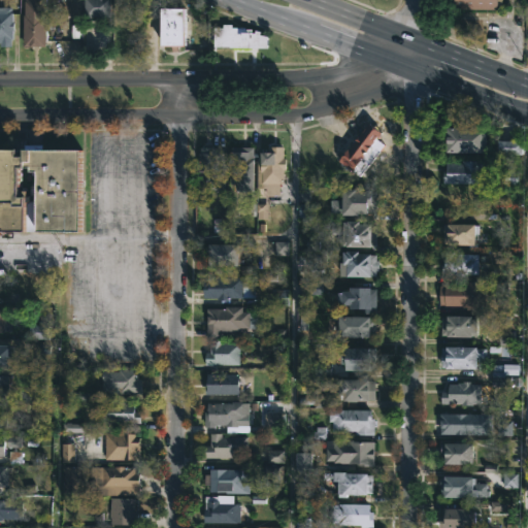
[(43,4),(45,41),(43,41),(43,47),(23,48),(22,0),(45,0),(45,4),(43,4)]
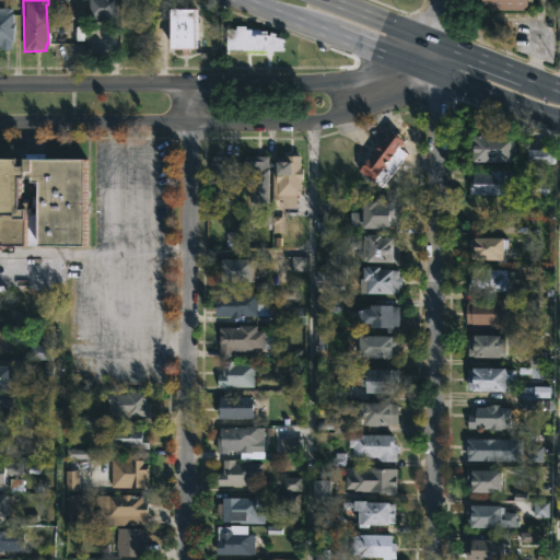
[(115,0),(115,19),(94,19),(94,22),(89,22),(89,19),(86,19),(86,0),(115,0)]
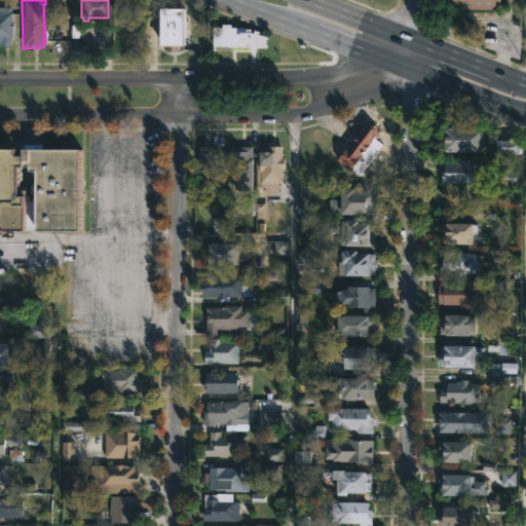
[(499,0),(499,9),(450,9),(450,0),(499,0)]
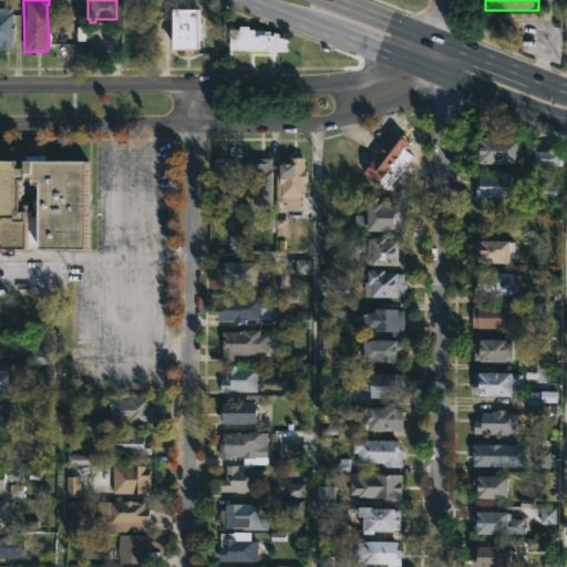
[(0,9),(11,9),(13,33),(10,47),(0,47),(0,9)]
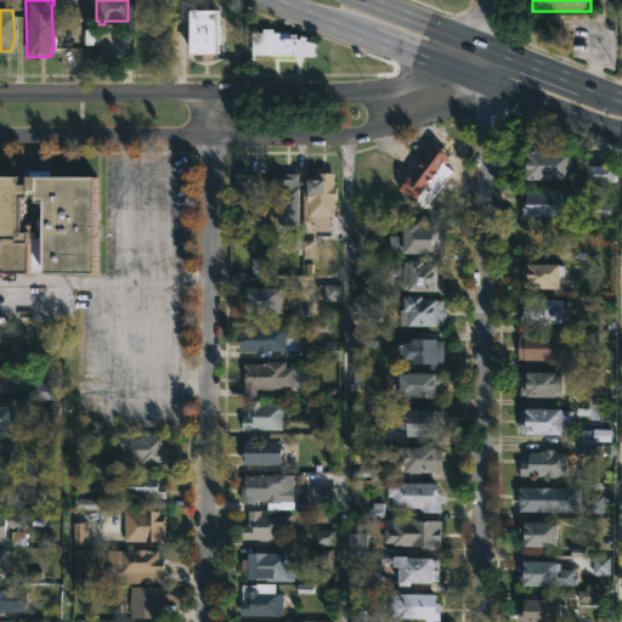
[(215,11),(215,47),(220,47),(220,54),(215,54),(215,57),(185,57),(185,11),(215,11)]
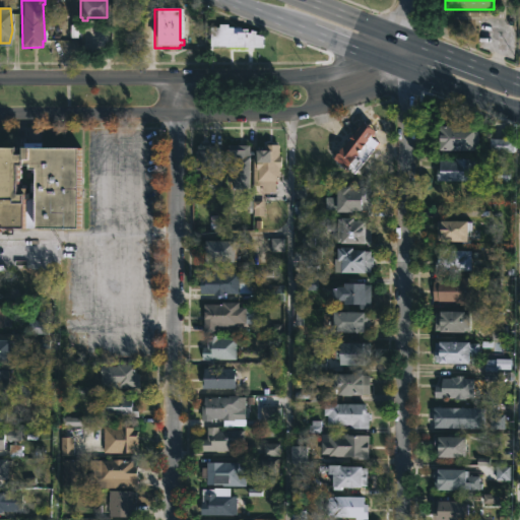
[(239,28),(239,33),(262,37),(262,48),(208,47),(209,27),(217,27),(217,24),(226,24),(226,28),(229,28),(229,24),(235,24),(235,28),(239,28)]
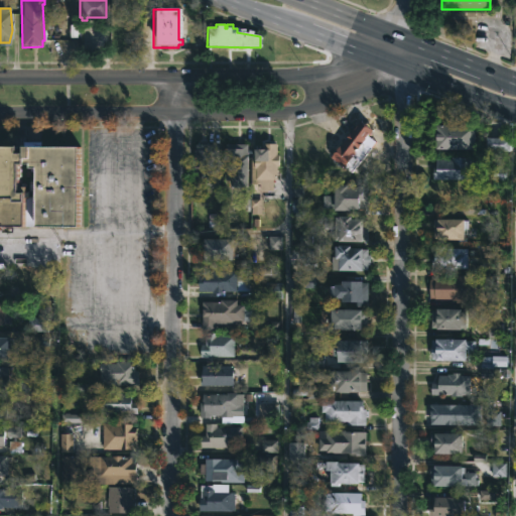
[(371,133),(369,136),(366,135),(362,140),(370,147),(361,160),(352,153),(342,166),(328,155),(338,141),(340,143),(359,119),(371,129),(369,132),(371,133)]
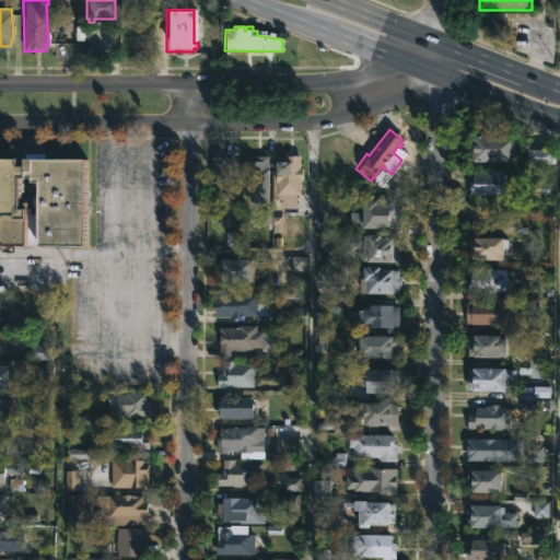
[(511,162),(469,162),(469,135),(512,136),(511,162)]
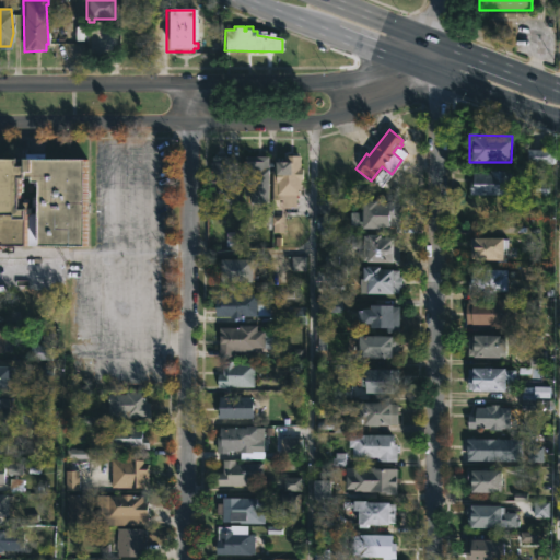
[(553,151),(552,162),(541,162),(541,164),(526,162),(526,148),(553,148),(553,151)]
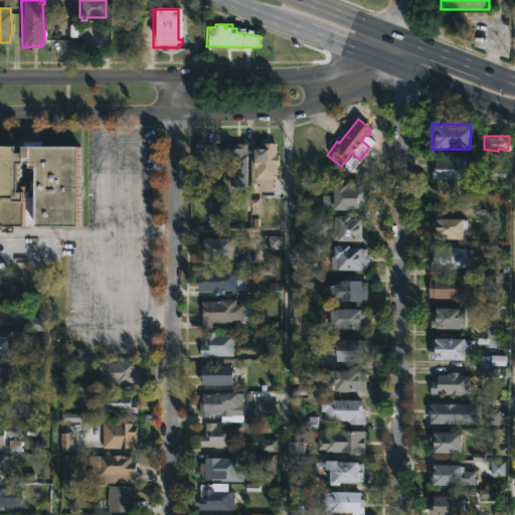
[(216,142),(216,146),(219,147),(219,156),(211,156),(211,163),(216,163),(216,173),(218,174),(218,186),(190,186),(191,142),(216,142)]
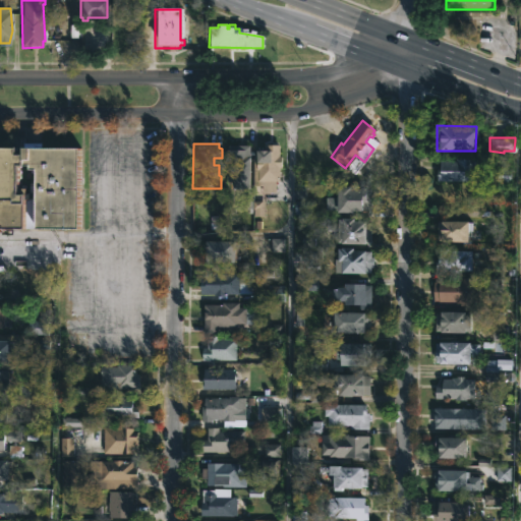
[(250,187),(230,187),(231,180),(226,180),(227,143),(247,145),(247,180),(250,180),(250,187)]
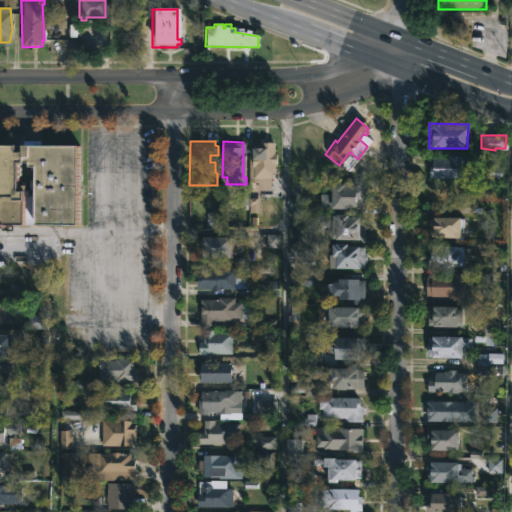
[(274,141),(273,152),(275,152),(275,164),(273,164),(273,177),(270,176),(270,199),(257,199),(257,183),(250,183),(250,181),(248,181),(248,155),(251,155),(251,146),(259,146),(259,141),(274,141)]
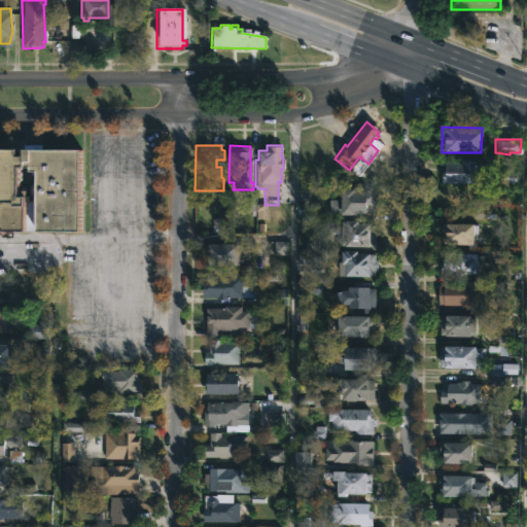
[(30,149),(30,150),(80,150),(81,232),(37,233),(37,172),(30,172),(30,167),(18,168),(18,175),(24,175),(24,182),(18,182),(19,189),(24,189),(24,232),(0,232),(0,149),(16,149),(16,156),(23,156),(23,149),(30,149)]
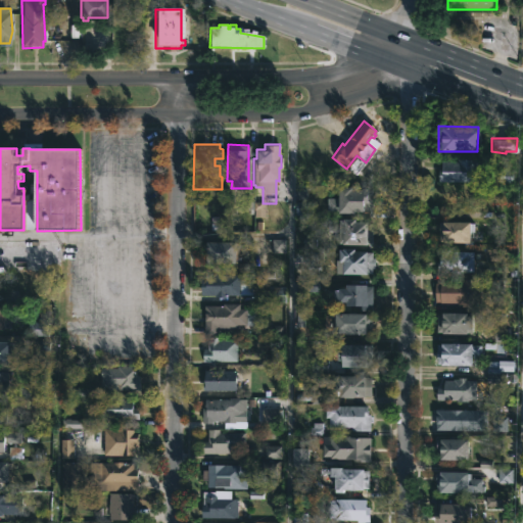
[(475,157),(475,159),(481,159),(481,183),(474,183),(474,181),(437,181),(437,168),(440,168),(440,160),(456,160),(456,158),(475,157)]
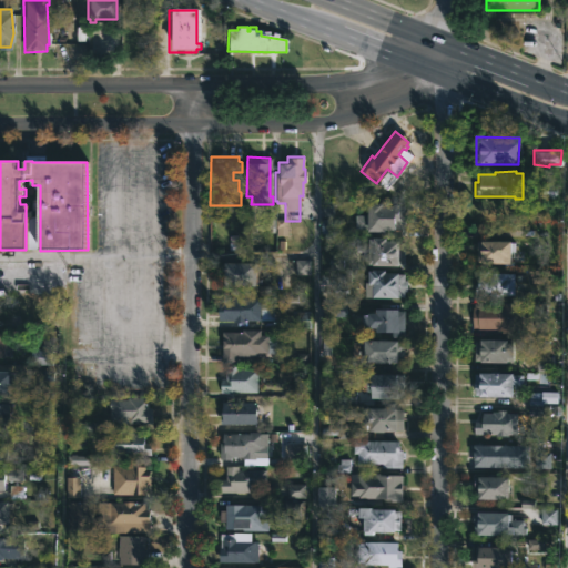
[(381,201),(381,204),(398,204),(398,206),(404,206),(404,227),(366,229),(366,201),(381,201)]
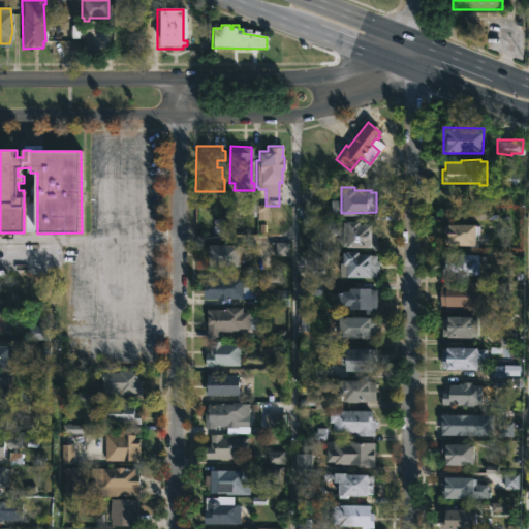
[(359,221),(359,224),(376,226),(375,248),(341,247),(342,234),(331,234),(331,222),(359,221)]
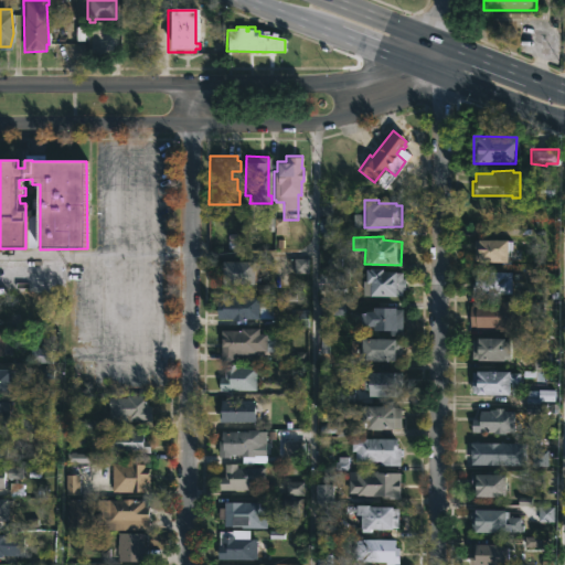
[(507,237),(507,240),(510,240),(510,249),(507,249),(507,260),(473,260),(473,240),(478,240),(478,237),(507,237)]
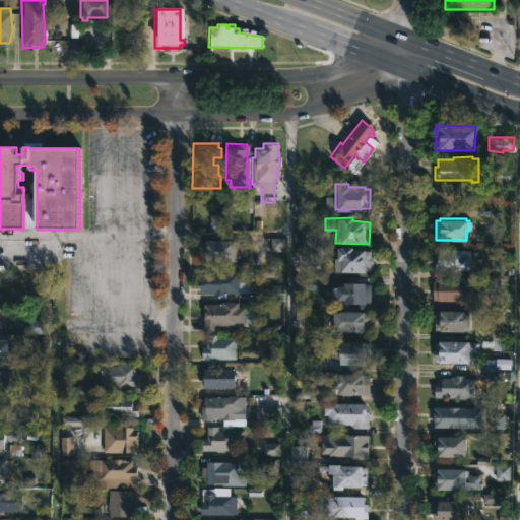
[(234,239),(233,261),(203,260),(203,238),(234,239)]
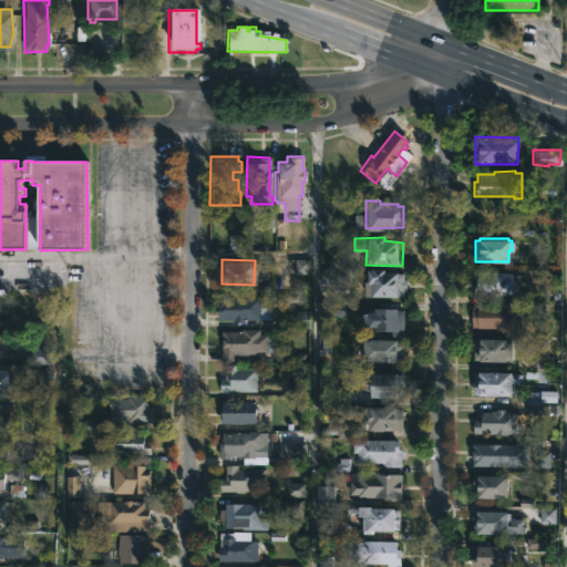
[(308,272),(301,272),(301,264),(298,264),(298,275),(308,275),(308,272)]
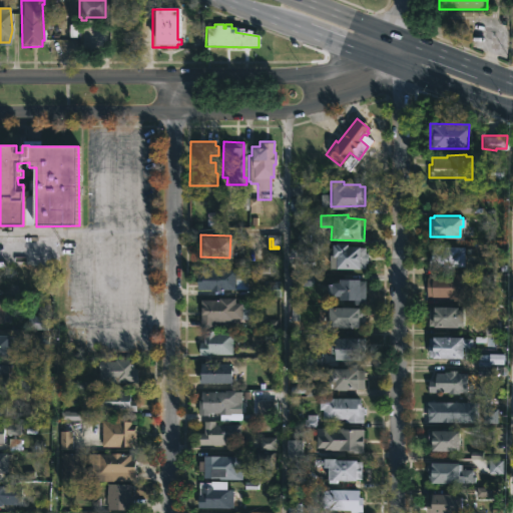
[(347,242),(347,244),(365,246),(365,252),(367,252),(367,263),(365,263),(365,268),(330,269),(331,249),(332,249),(333,241),(347,242)]
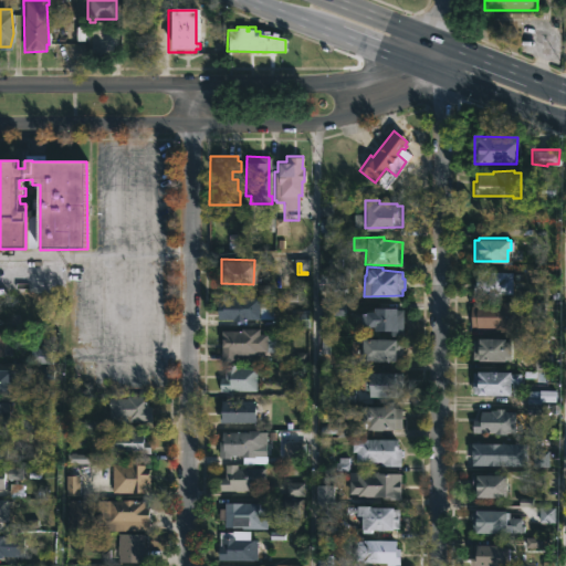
[(488,270),(488,271),(512,272),(511,293),(496,293),(496,295),(472,293),(473,286),(475,286),(475,270),(488,270)]
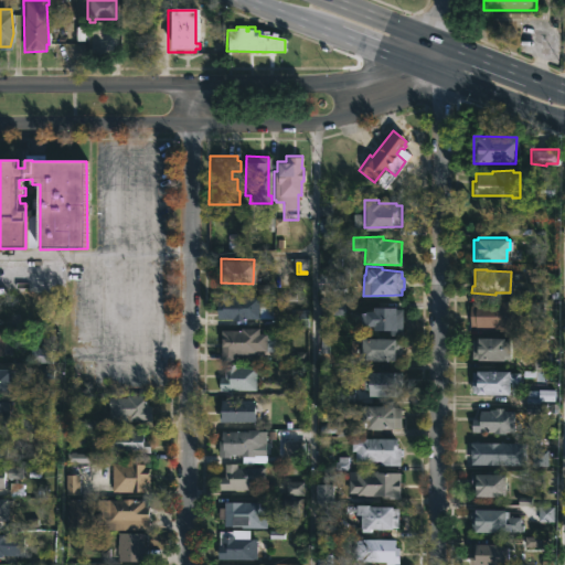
[(262,297),(262,306),(272,306),(272,319),(215,318),(215,299),(220,299),(220,297),(231,297),(231,295),(262,297)]
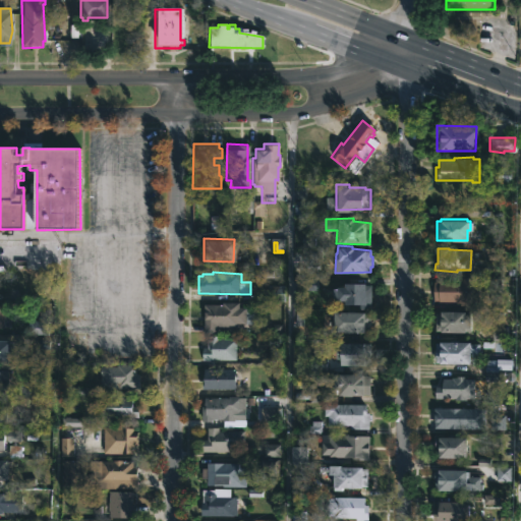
[(474,300),(473,305),(454,303),(454,301),(431,301),(432,281),(460,281),(460,277),(478,278),(477,300),(474,300)]
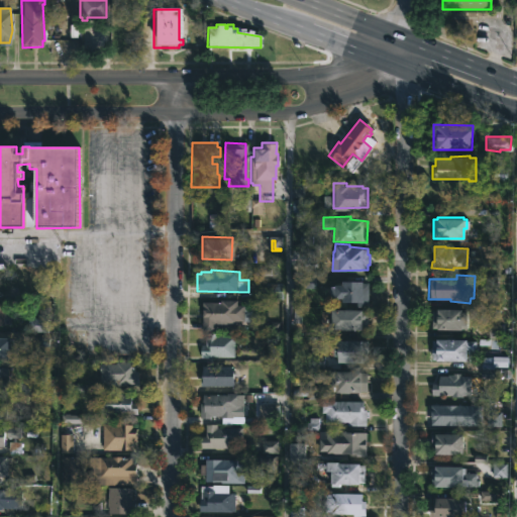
[(362,280),(362,282),(368,282),(367,306),(354,306),(354,301),(340,301),(340,298),(332,298),(332,296),(330,296),(330,286),(333,286),(333,284),(340,284),(340,280),(362,280)]
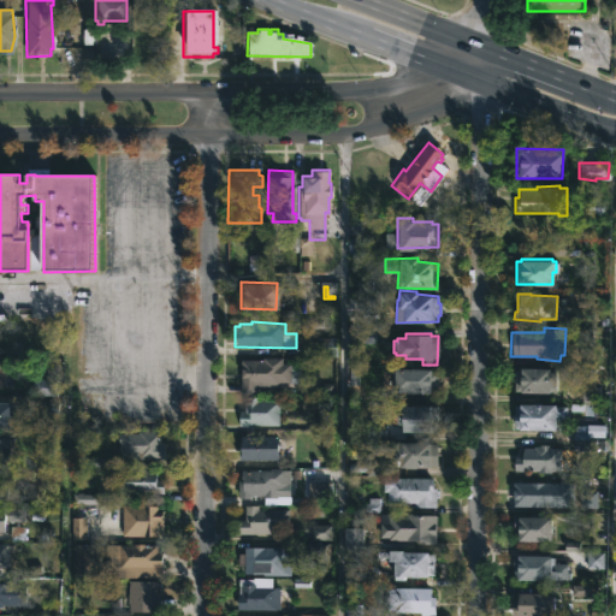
[(280,357),(280,359),(284,359),(284,362),(303,363),(303,383),(279,383),(279,385),(255,385),(255,395),(240,394),(240,384),(237,384),(237,367),(240,367),(240,359),(280,357)]
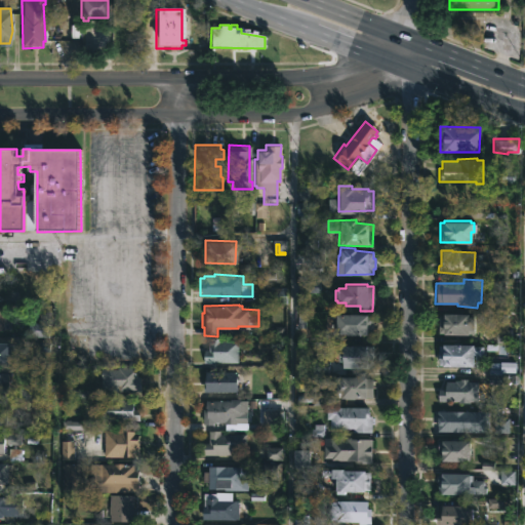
[(0,307),(3,307),(2,318),(10,318),(9,329),(0,329),(0,307)]
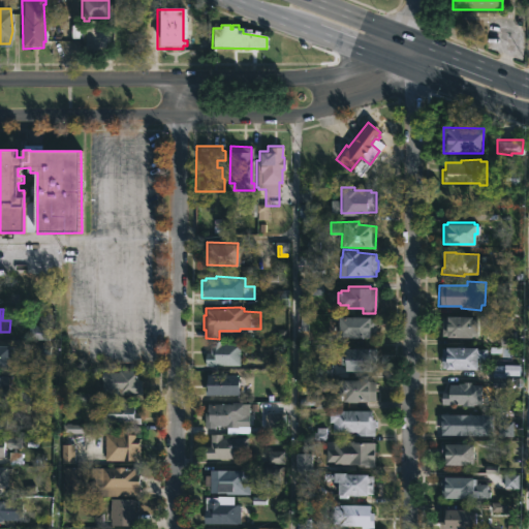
[(477,318),(476,336),(471,336),(469,338),(445,336),(446,315),(471,315),(471,318),(477,318)]
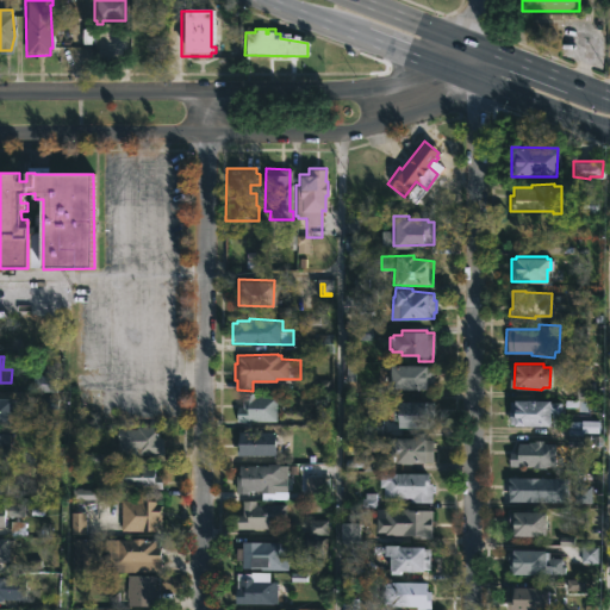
[(431,369),(431,391),(386,390),(386,384),(380,384),(380,372),(387,372),(387,367),(424,368),(424,369),(431,369)]
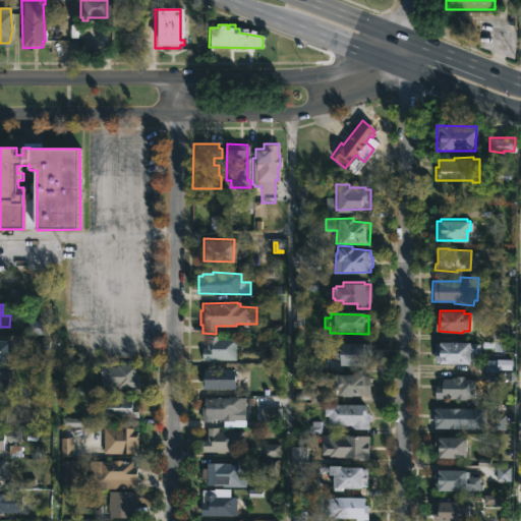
[(50,324),(31,324),(31,336),(50,336),(50,324)]
